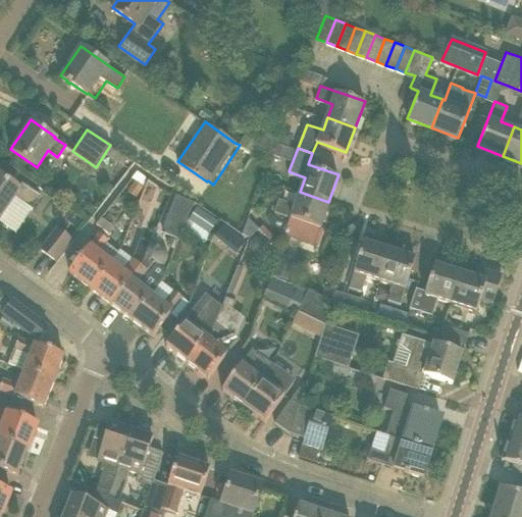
[(18,169),(6,160),(0,167),(0,173),(10,182),(18,169)]
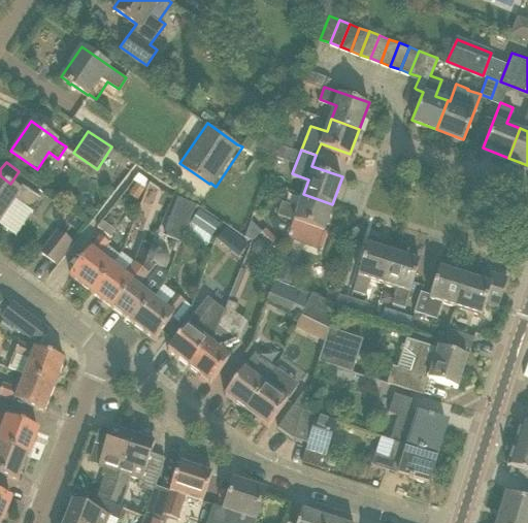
[(0,175),(0,222),(2,223),(19,199),(32,208),(40,197),(22,184),(18,189),(10,184),(0,175)]
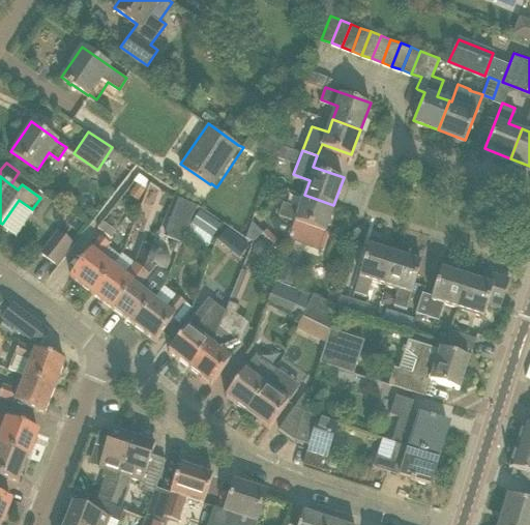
[(333,205),(304,195),(299,207),(283,201),(278,213),(325,230),(333,205)]
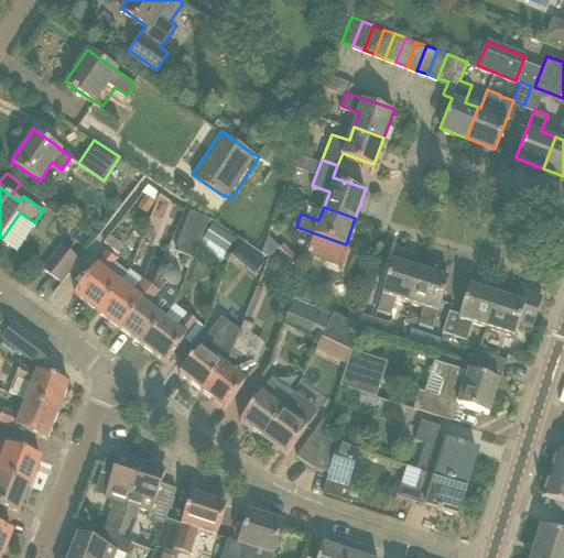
[(208,217),(191,209),(176,249),(194,255),(208,217)]
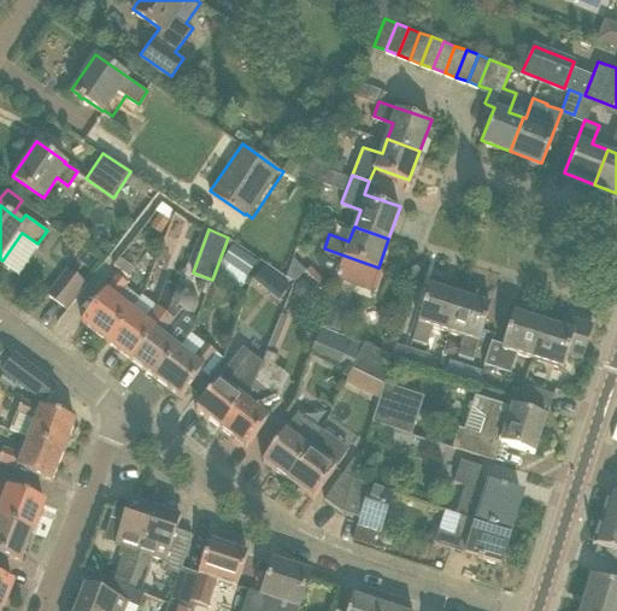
[(227,257),(240,266),(251,251),(238,242),(227,257)]
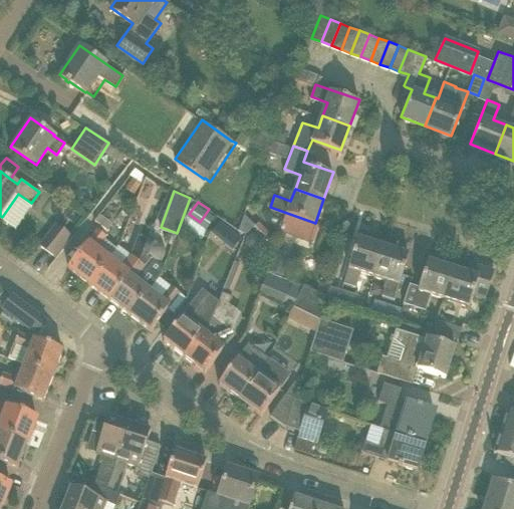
[(247,231),(255,223),(245,212),(239,228),(247,231)]
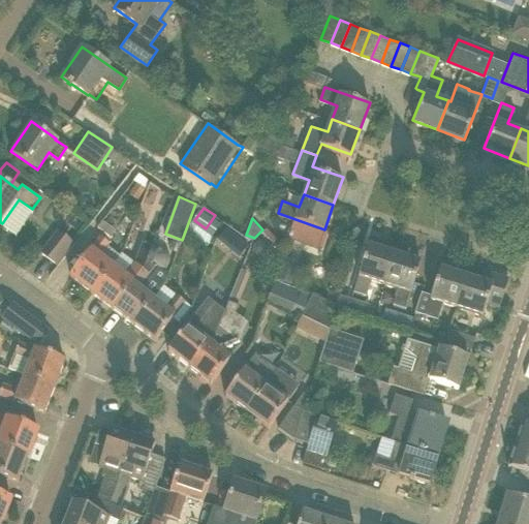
[(225,225),(217,236),(224,241),(232,230),(225,225)]
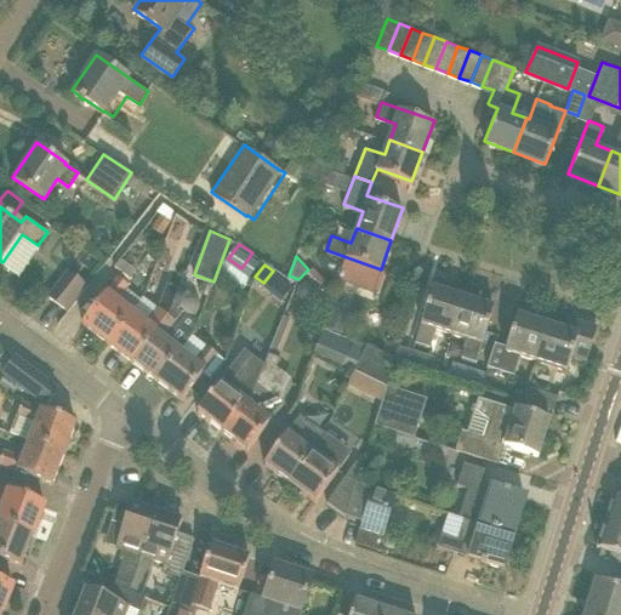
[(49,294),(66,307),(85,282),(68,268),(49,294)]
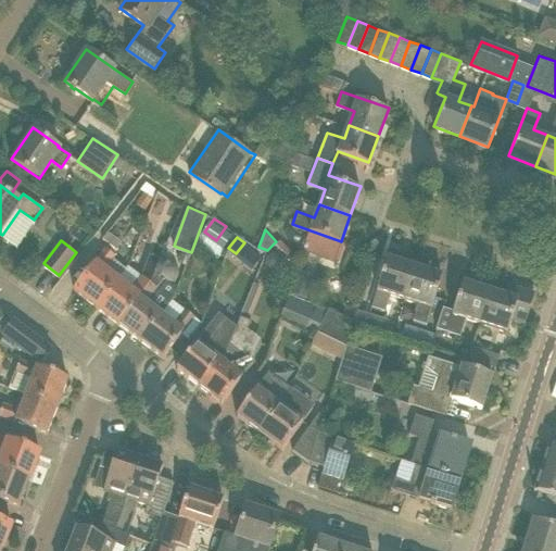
[(105,246),(74,287),(96,304),(116,277),(103,267),(114,253),(105,246)]
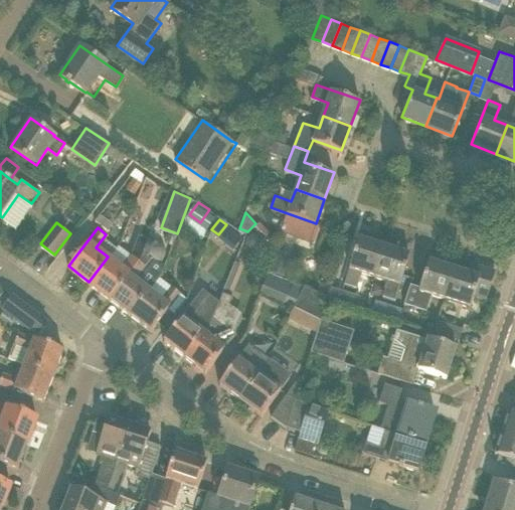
[(108,257),(89,282),(110,297),(145,250),(143,248),(148,236),(138,232),(130,252),(118,243),(117,245),(108,257)]
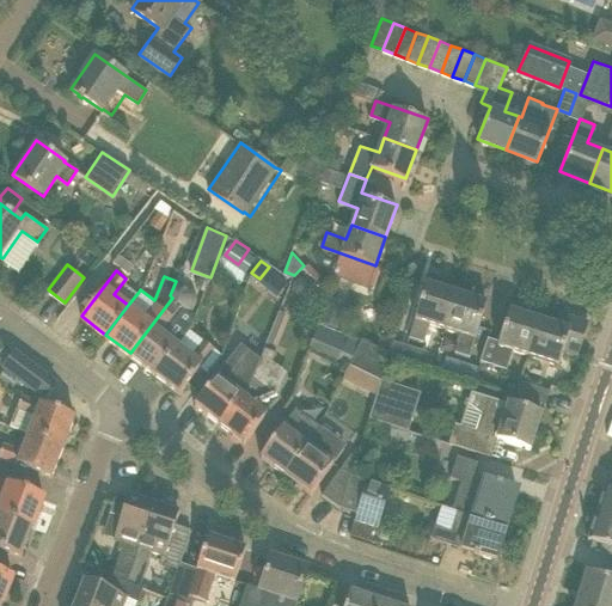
[(456,291),(426,281),(409,335),(423,340),(429,320),(445,325),(456,291)]
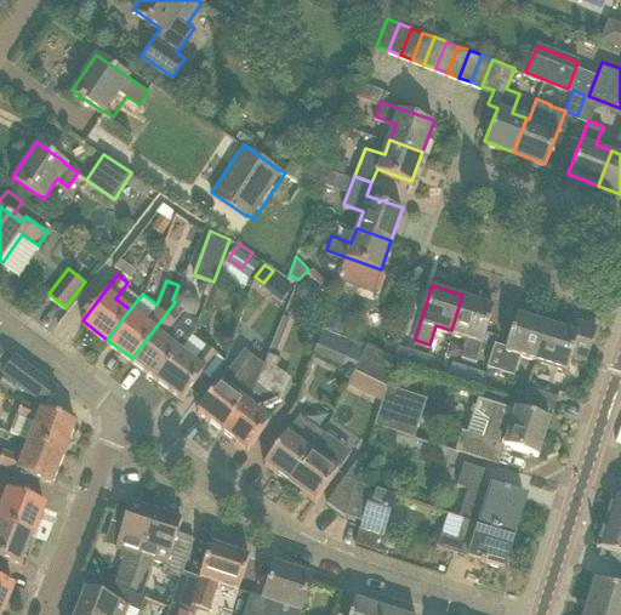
[(462,295),(451,330),(468,335),(462,354),(477,359),(494,305),(462,295)]
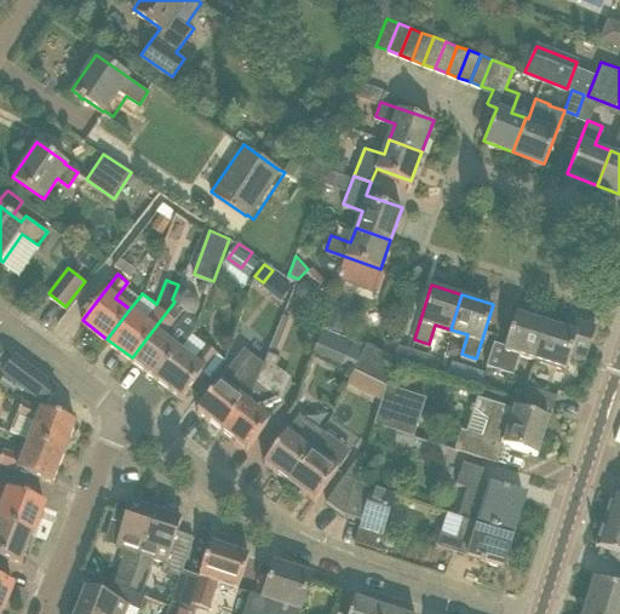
[(174,302),(132,357),(156,377),(179,346),(189,334),(176,325),(185,310),(174,302)]
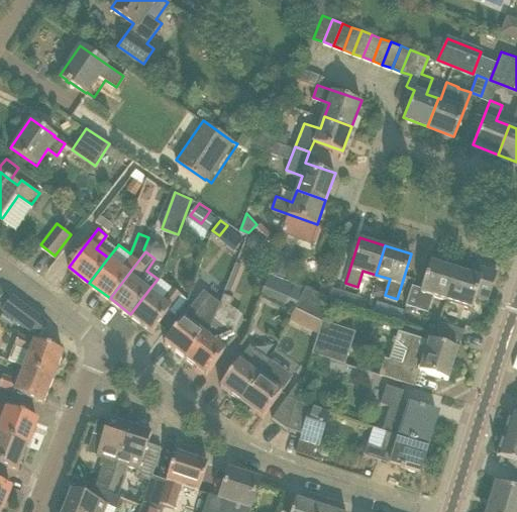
[(433,293),(446,297),(456,268),(430,260),(422,286),(412,283),(406,302),(416,305),(428,309),(433,293)]
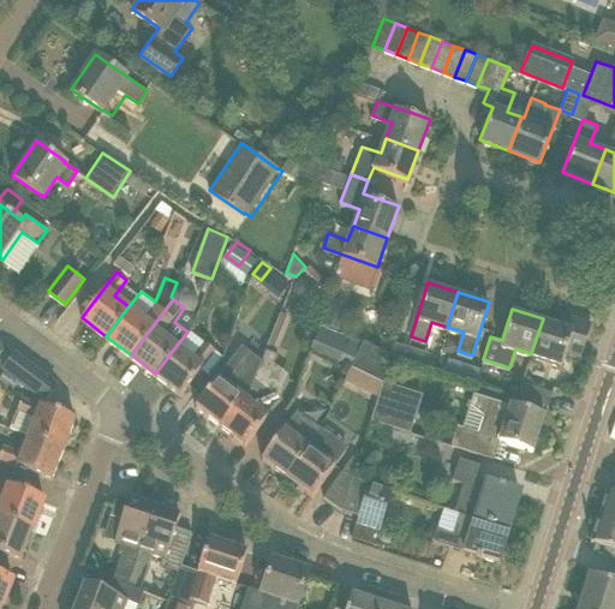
[(559,323),(543,318),(531,353),(561,363),(566,350),(580,354),(591,321),(562,311),(559,323)]
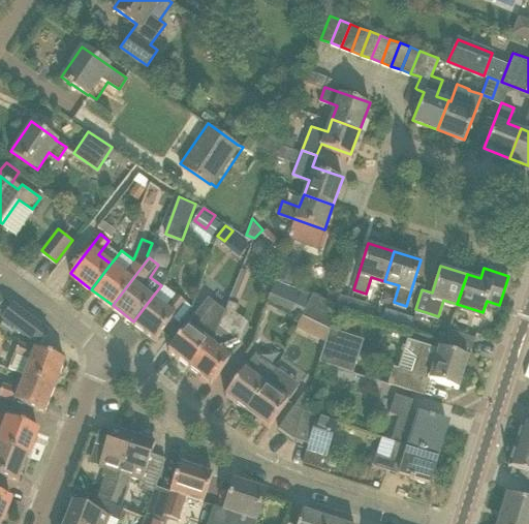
[(288,283),(276,278),(267,299),(279,305),(288,283)]
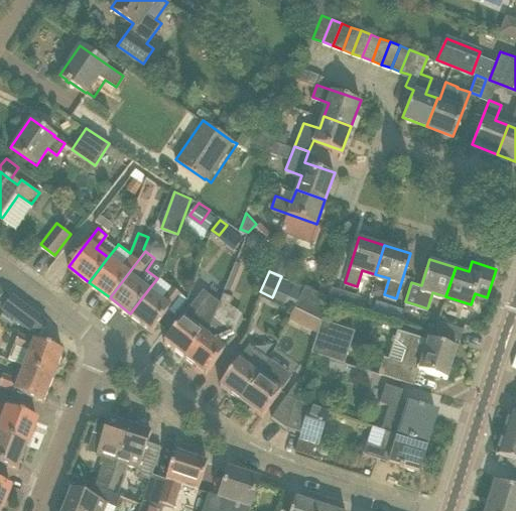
[(149,288),(130,313),(151,330),(179,291),(171,284),(161,297),(149,288)]
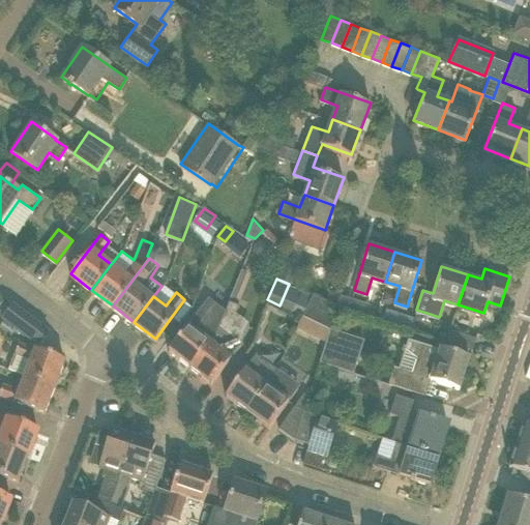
[(339,292),(335,304),(366,313),(369,300),(339,292)]
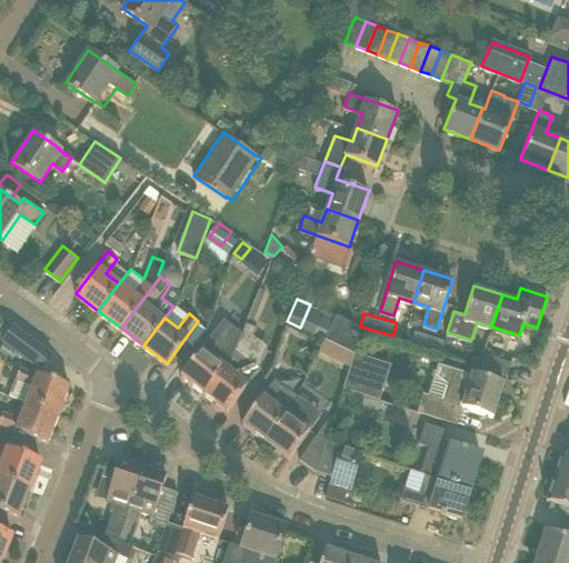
[(52,353),(13,324),(2,339),(41,369),(52,353)]
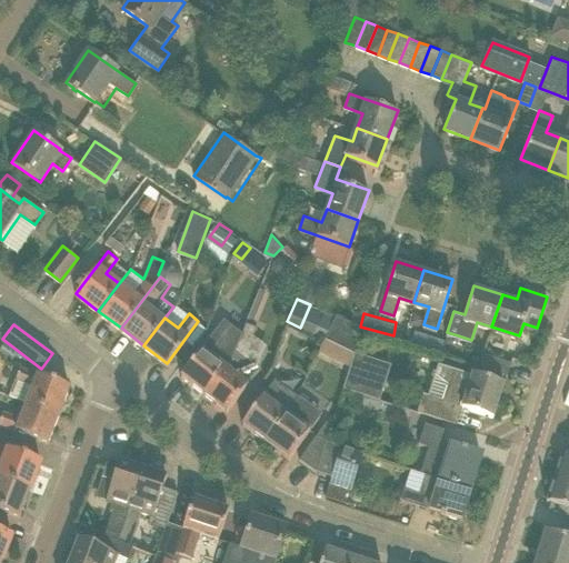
[(212,354),(222,340),(213,332),(180,374),(203,392),(223,363),(212,354)]
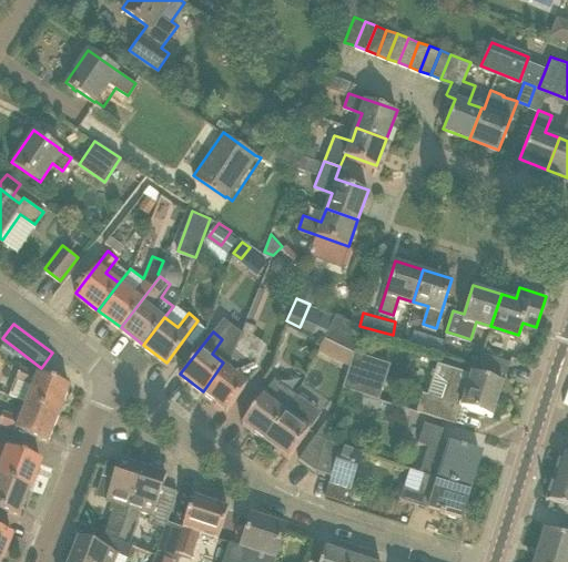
[(443,338),(430,334),(426,347),(438,350),(443,338)]
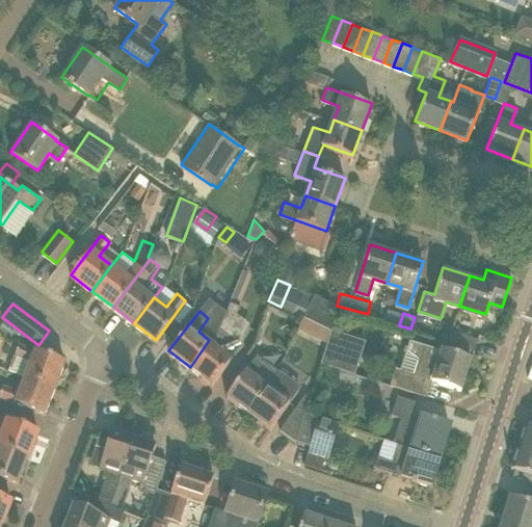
[(190,367),(211,384),(242,344),(218,326),(209,340),(190,367)]
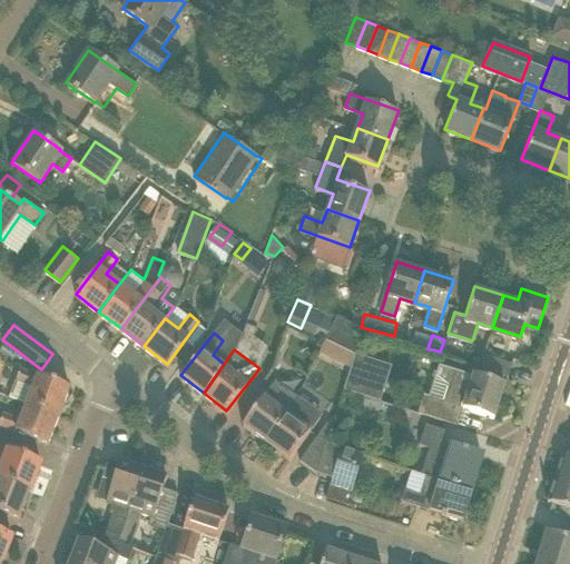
[(480,364),(487,366),(508,373),(512,360),(483,352),(480,364)]
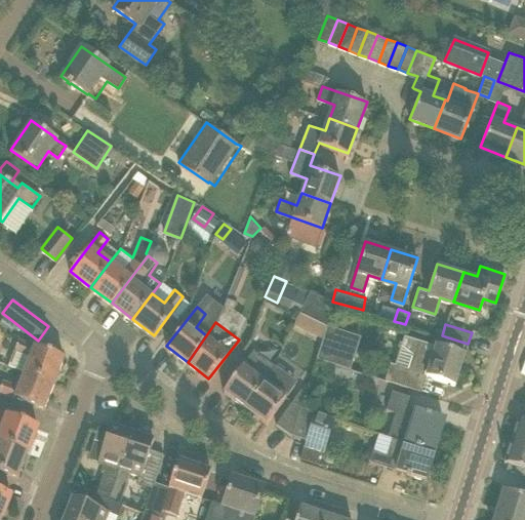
[(427,373),(454,383),(465,352),(436,343),(436,344),(418,337),(404,333),(401,344),(413,353),(409,367),(395,363),(390,380),(421,389),(427,373)]
